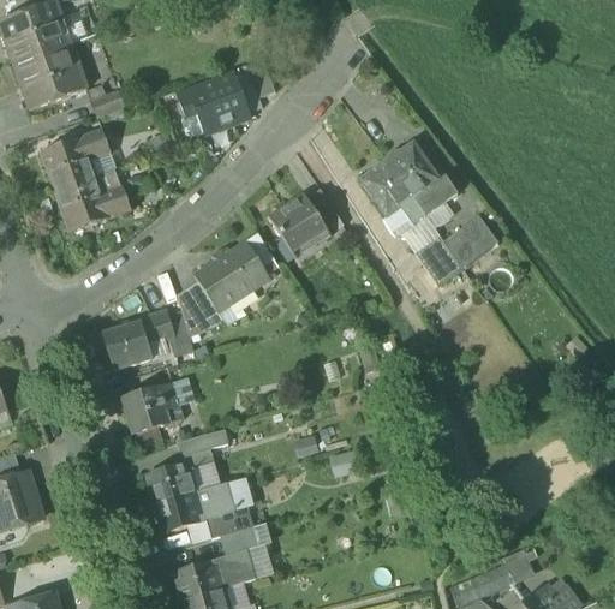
[(0,19),(0,23),(15,64),(72,43),(57,0),(37,7),(0,19)]
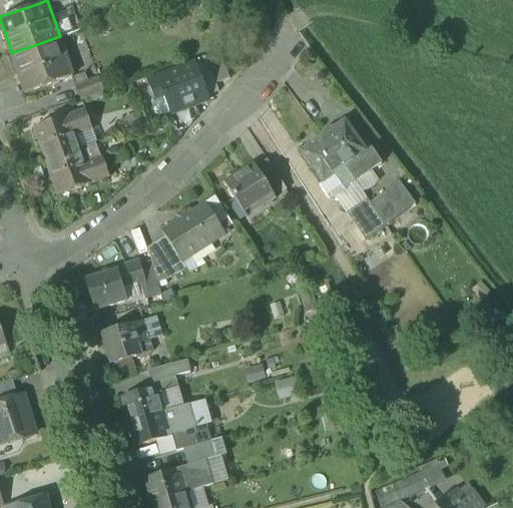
[(73,73),(60,36),(12,53),(25,90),(73,73)]
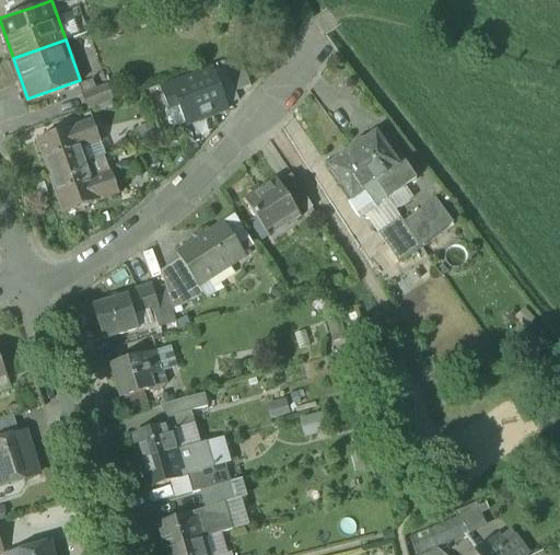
[(225,62),(231,76),(235,87),(249,80),(241,57),(225,62)]
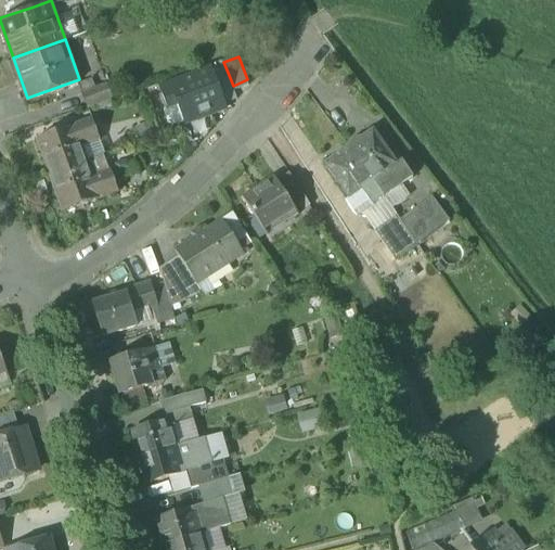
[(183,118),(184,120),(210,111),(208,106),(224,100),(217,80),(211,65),(160,86),(168,105),(177,102),(183,118)]
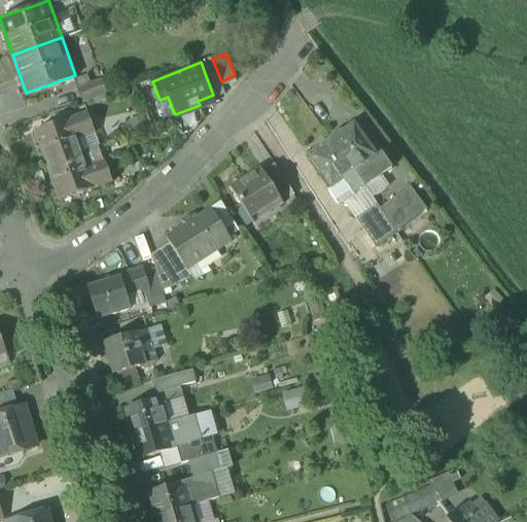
[(225,91),(221,81),(217,71),(206,76),(213,95),(225,91)]
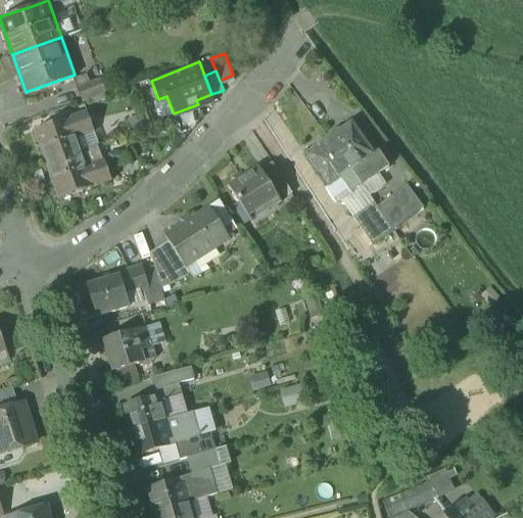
[(79,86),(83,98),(107,90),(102,78),(79,86)]
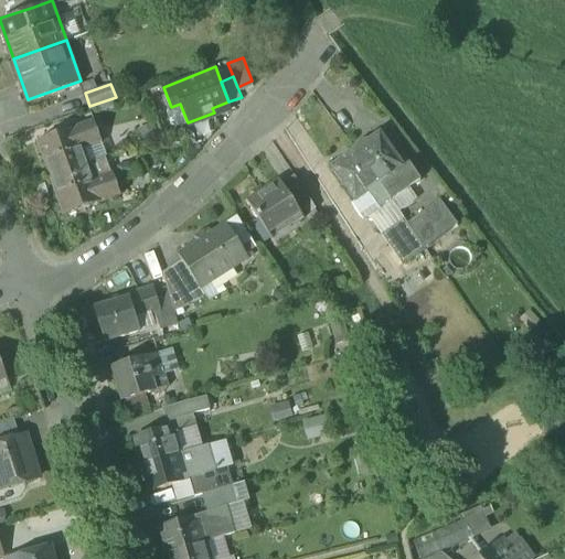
[(180,104),(171,107),(177,124),(187,120),(180,104)]
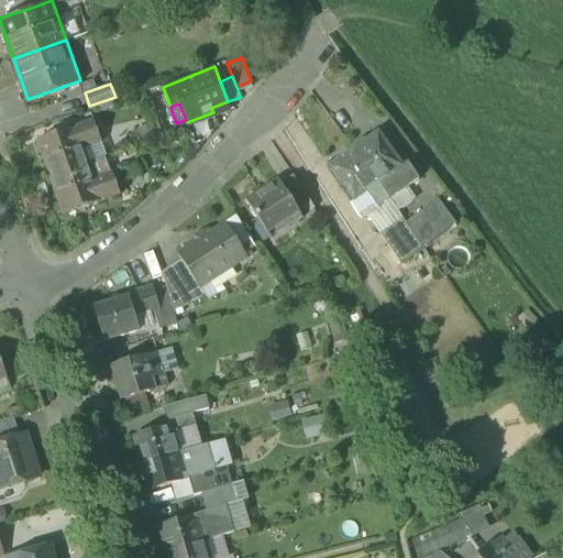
[(50,174),(89,160),(84,145),(102,139),(95,118),(37,139),(50,174)]
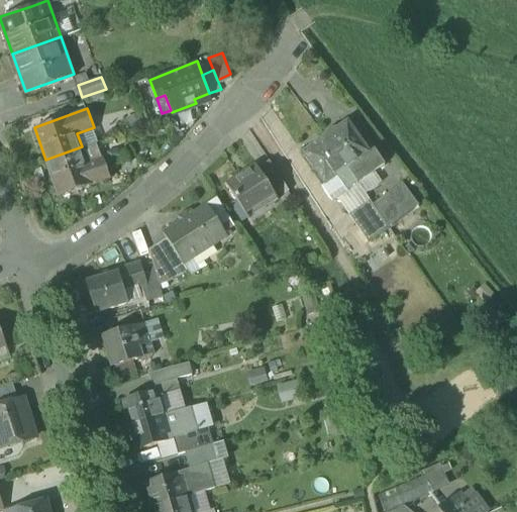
[(140,110),(124,115),(129,128),(144,123),(140,110)]
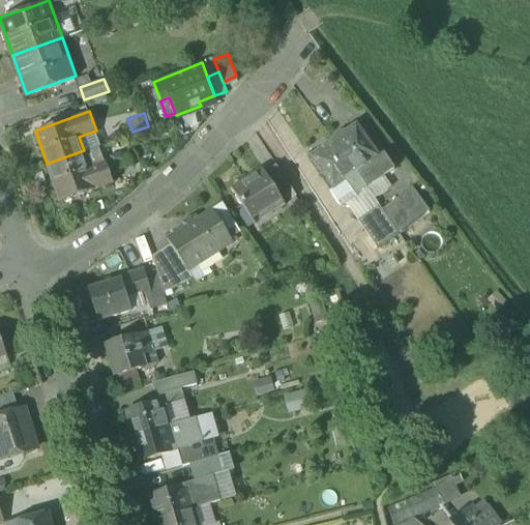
[(332,138),(356,172),(379,155),(356,122),(344,132),(343,130),(332,137),(333,138),(332,138)]
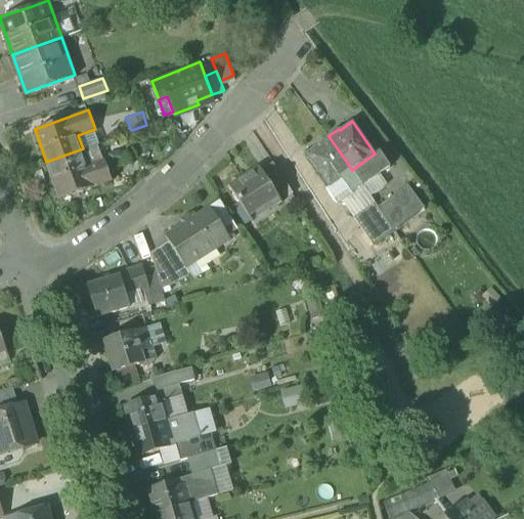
[(99,142),(95,129),(78,135),(83,148),(99,142)]
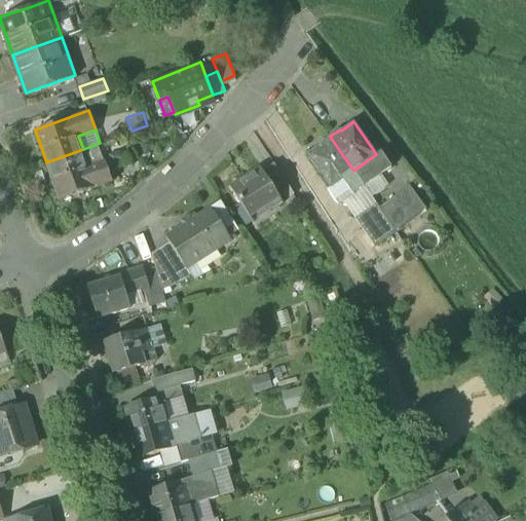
[(308,154),(330,186),(331,186),(353,171),(330,137),(320,144),(321,145),(308,154)]
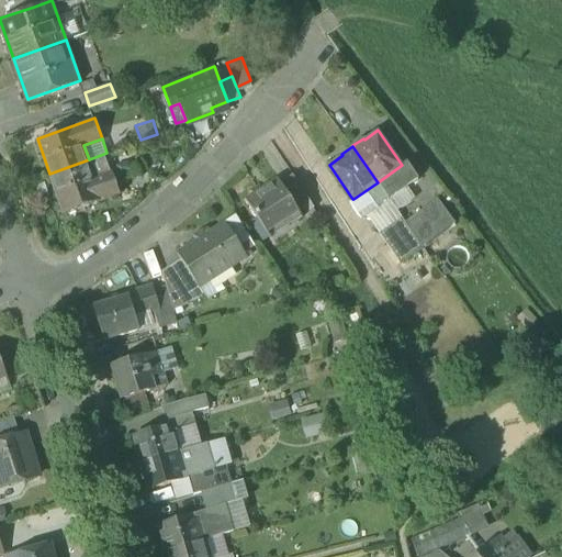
[(107,153),(89,159),(94,175),(112,168),(107,153)]
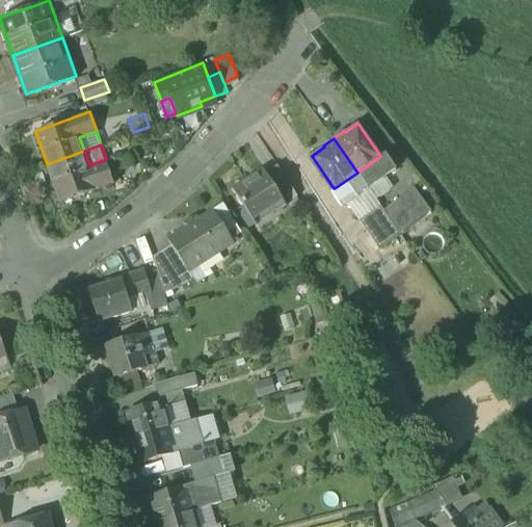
[(114,181),(106,159),(89,165),(84,151),(47,164),(59,201),(114,181)]
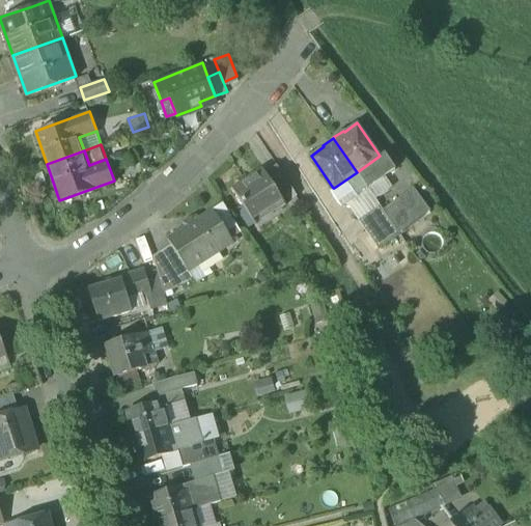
[(384,151),(380,156),(357,172),(367,187),(385,174),(395,167),(384,151)]
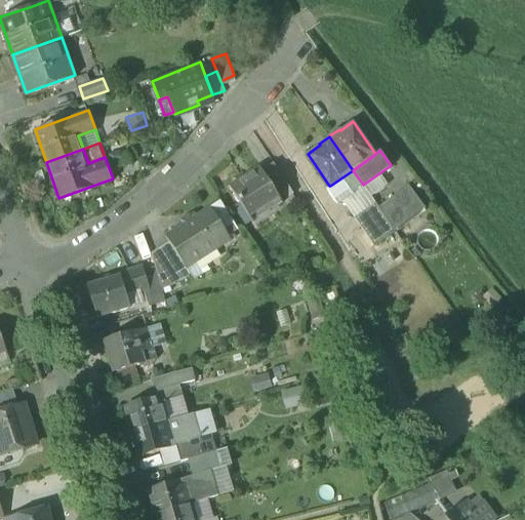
[(263,168),(278,193),(289,185),(274,161),(263,168)]
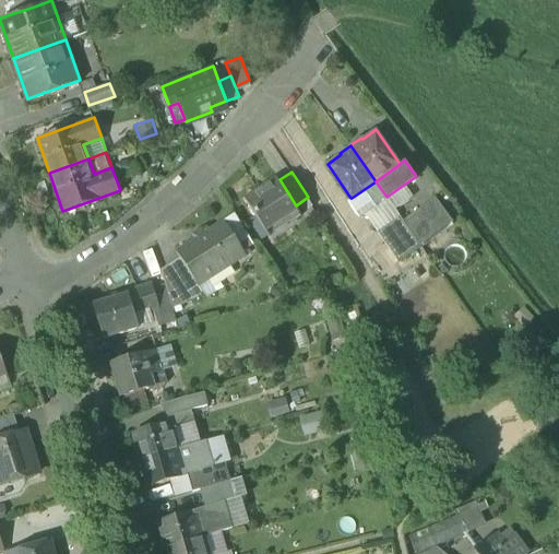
[(245,197),(264,228),(297,209),(296,205),(280,179),(277,176),(245,197)]
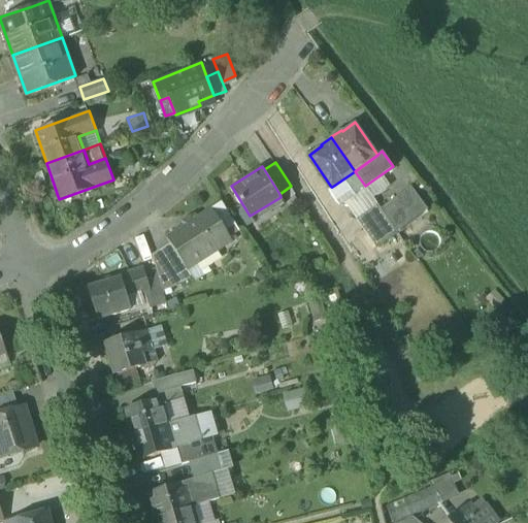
[(365,186),(355,171),(332,187),(331,187),(328,189),(338,204),(344,200),(365,186)]
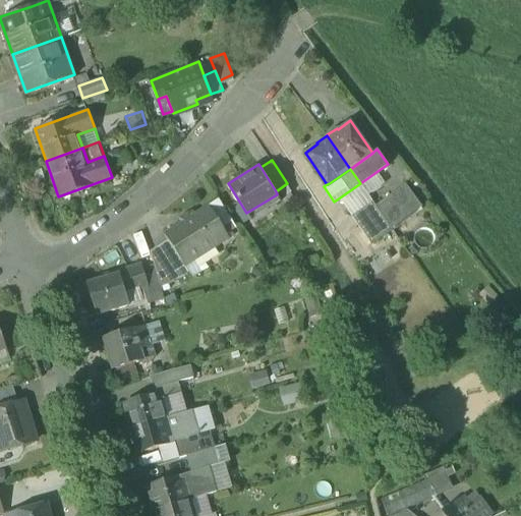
[(378,171),(360,183),(367,193),(386,181),(378,171)]
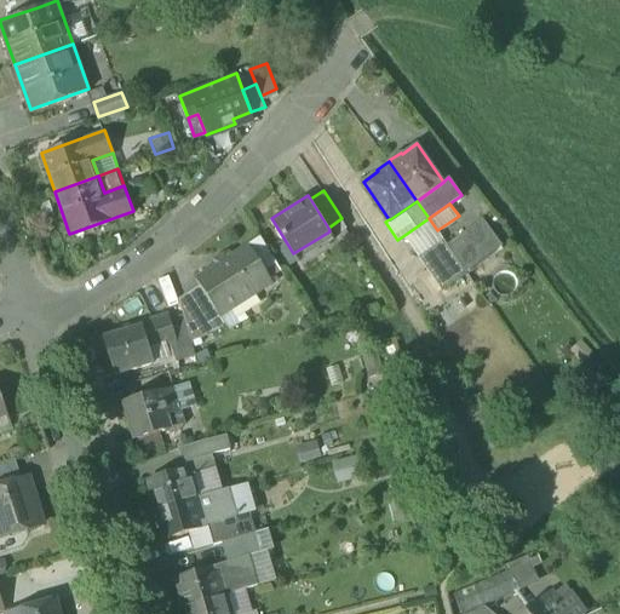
[(482,217),(447,242),(466,270),(501,245),(482,217)]
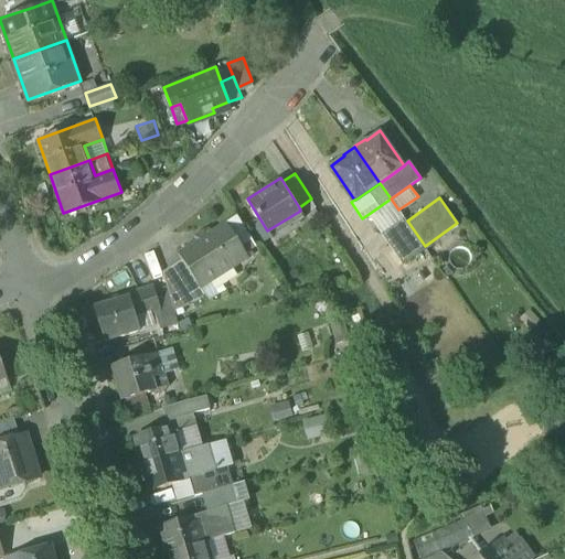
[(391,199),(369,214),(380,230),(403,215),(398,210),(391,199)]
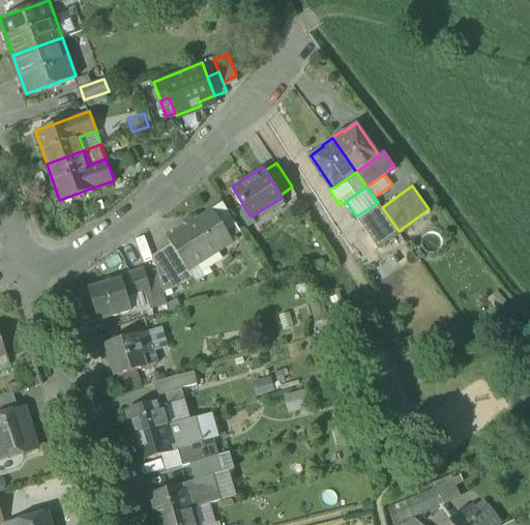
[(222,200),(210,208),(229,236),(240,229),(222,200)]
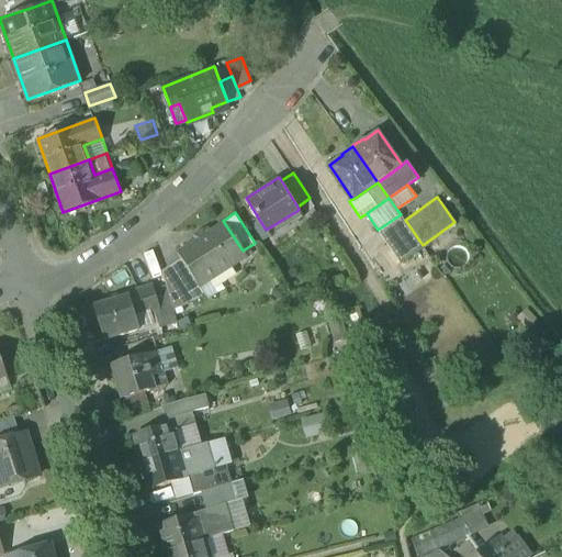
[(400,262),(423,245),(405,220),(401,214),(378,230),(400,262)]
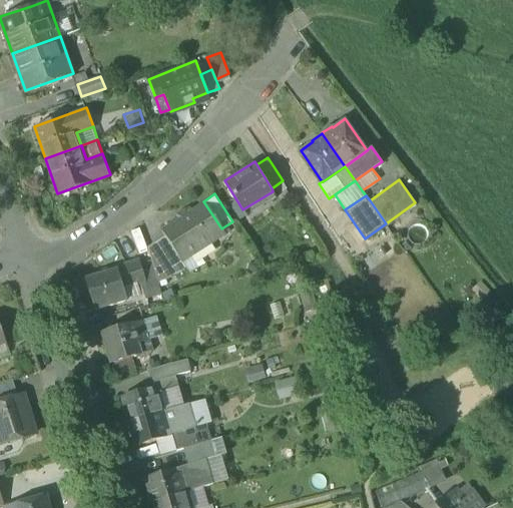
[(167,238),(181,261),(224,232),(221,228),(203,201),(161,228),(164,233),(167,238)]
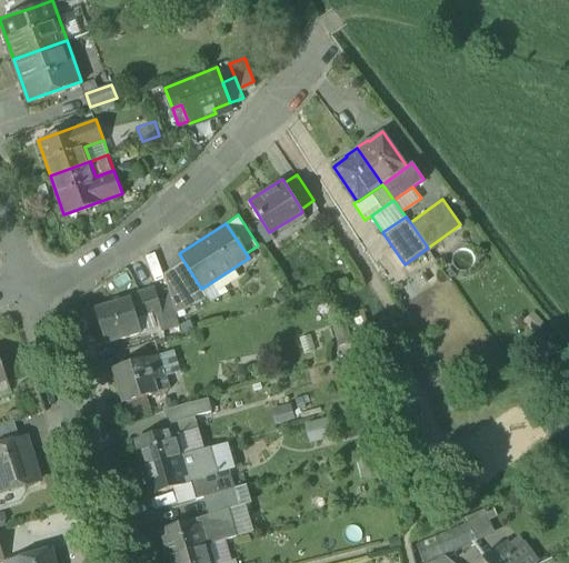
[(168,287),(173,307),(189,297),(172,272),(186,264),(182,259),(163,271),(168,287)]
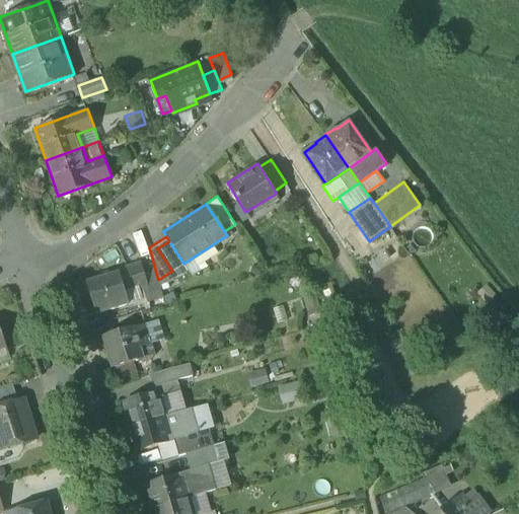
[(157,248),(172,271),(183,264),(169,241),(157,248)]
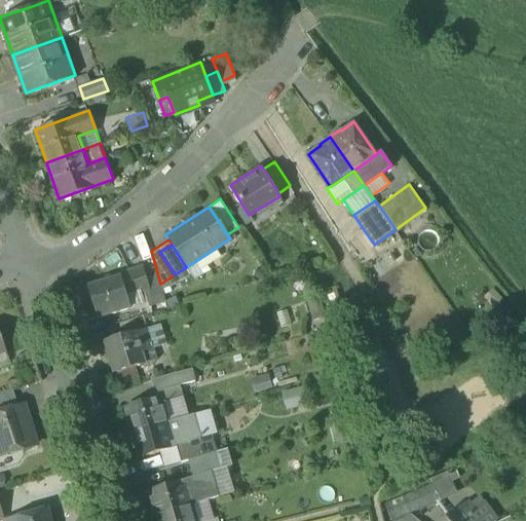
[(121,274),(128,296),(145,291),(150,289),(144,268),(142,263),(118,270),(119,274),(121,274)]
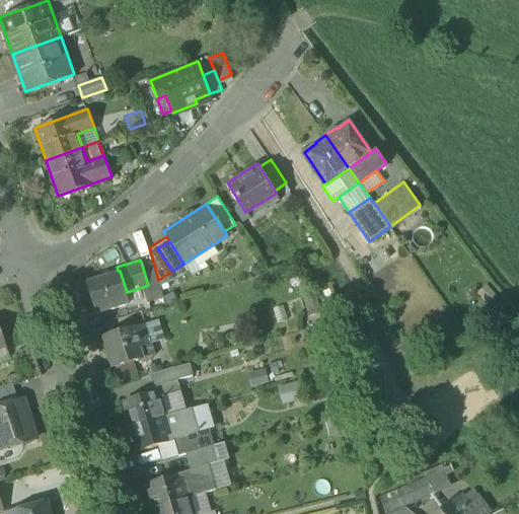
[(153,262),(142,265),(148,285),(143,287),(147,299),(163,294),(158,280),(153,262)]
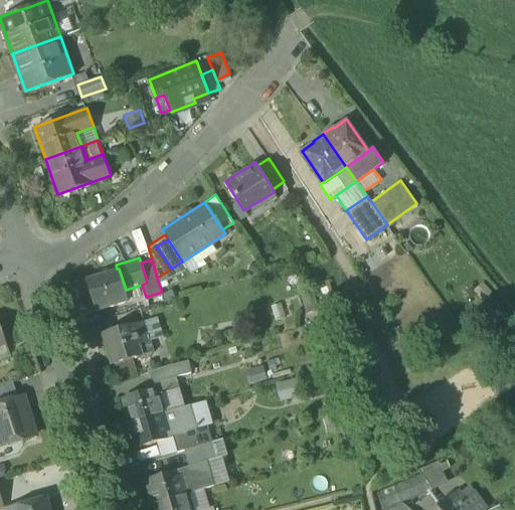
[(87,279),(97,309),(129,300),(126,290),(119,269),(117,269),(87,279)]
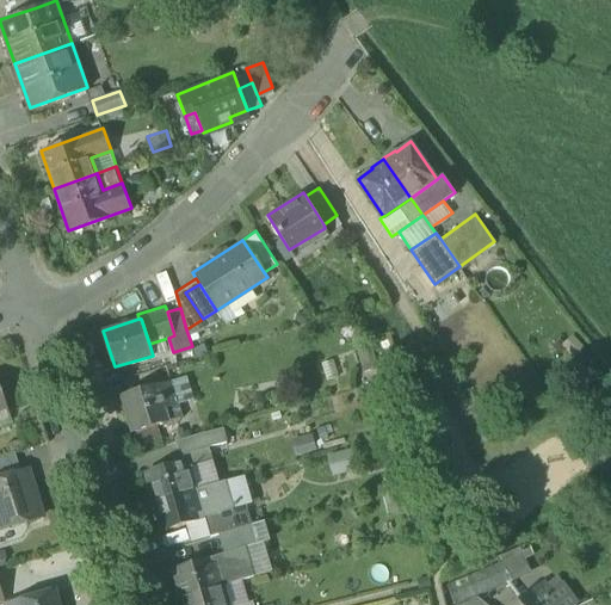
[(397,358),(390,329),(376,333),(384,362),(397,358)]
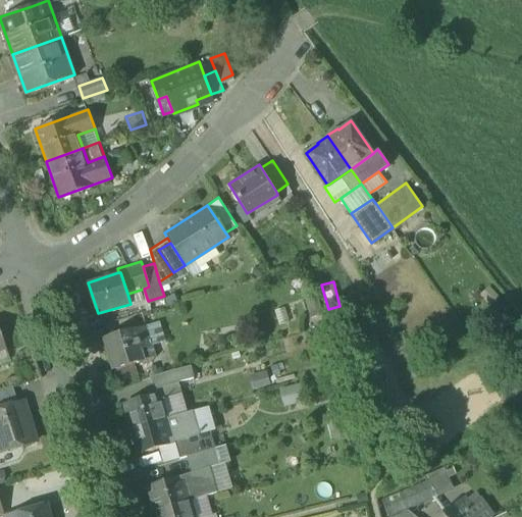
[(500,295),(489,283),(479,292),(489,304),(500,295)]
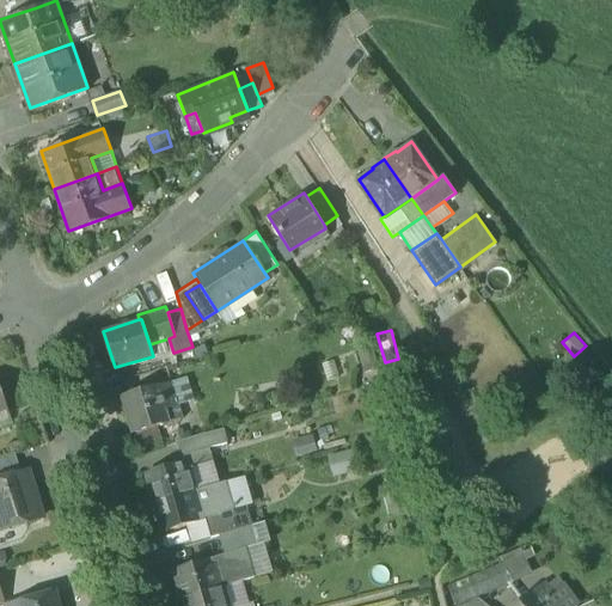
[(357,350),(365,373),(380,368),(373,346),(357,350)]
